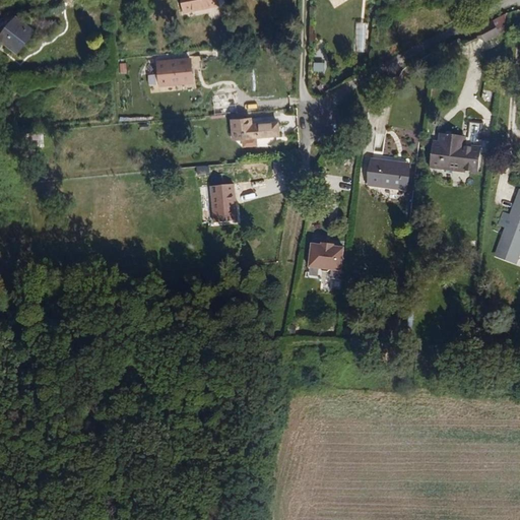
[(219,13),(217,0),(183,0),(186,16),(219,13)]
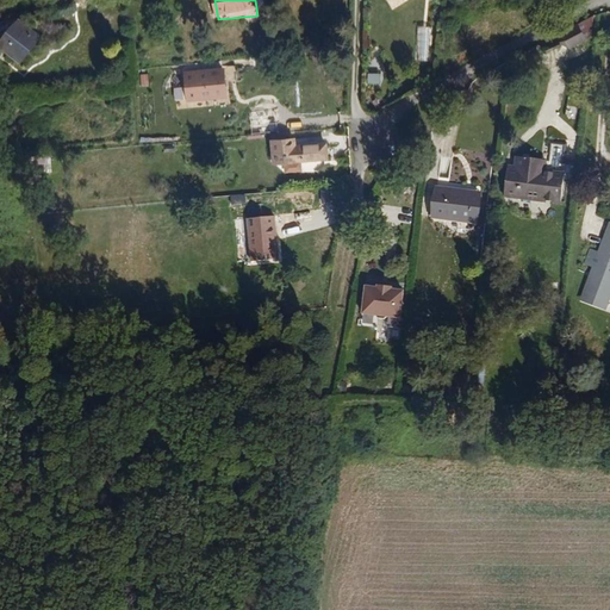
[(0,44),(18,60),(36,38),(18,23),(0,43),(0,44)]
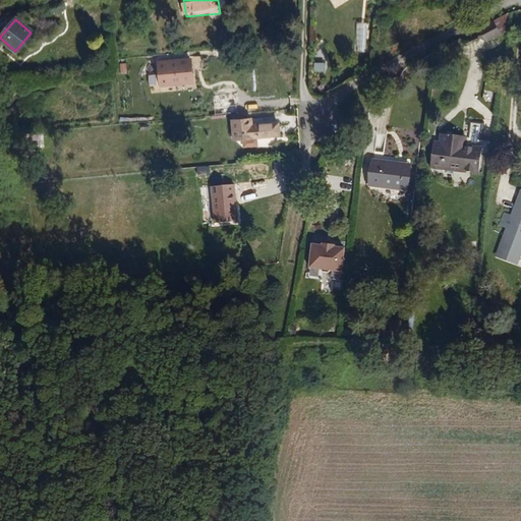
[(150,74),(151,93),(195,90),(194,69),(203,69),(201,57),(156,60),(157,73),(150,74)]
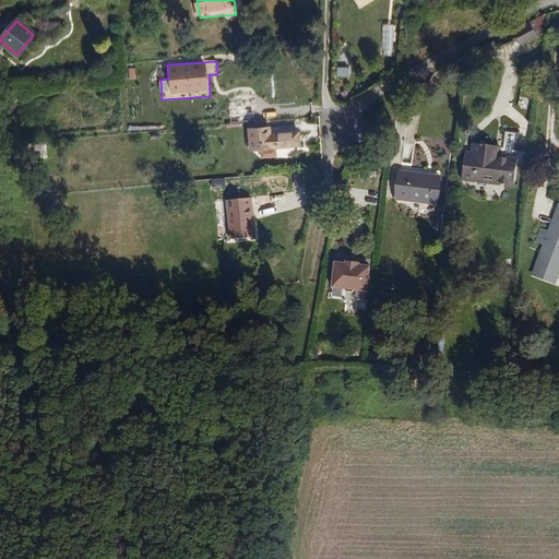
[(348,66),(336,66),(336,75),(348,75),(348,66)]
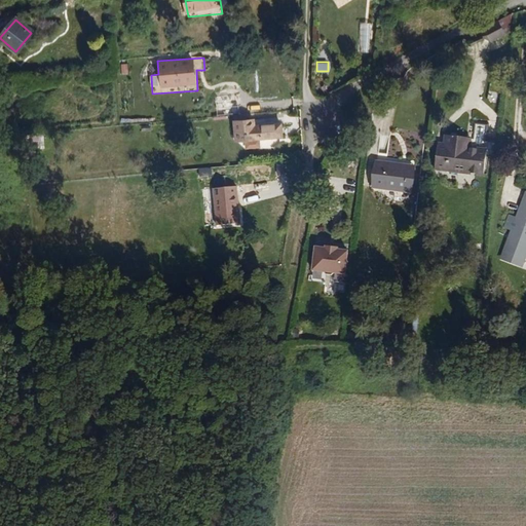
[(483,174),(485,155),(492,155),(493,141),(486,140),(487,123),(472,121),(471,138),(470,149),(464,149),(462,172),(483,174)]
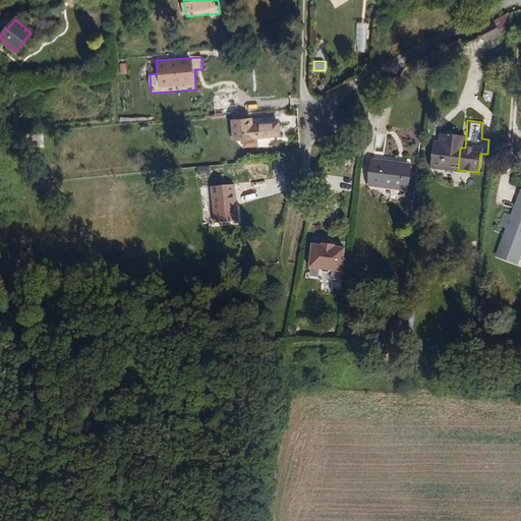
[(274,139),(274,126),(246,127),(246,122),(228,122),(228,140),(274,139)]
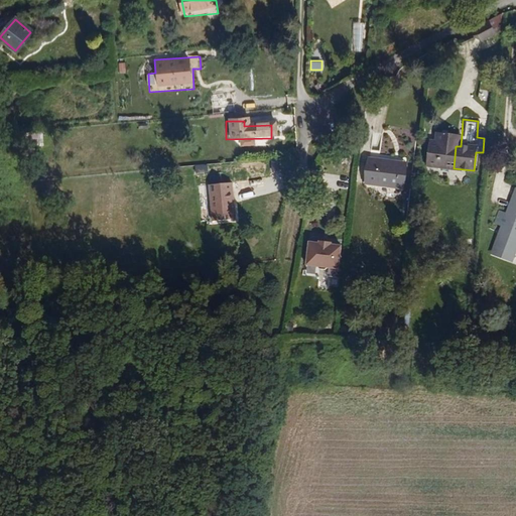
[(454,168),(456,146),(455,145),(456,134),(437,132),(436,142),(429,142),(426,165),(454,168)]
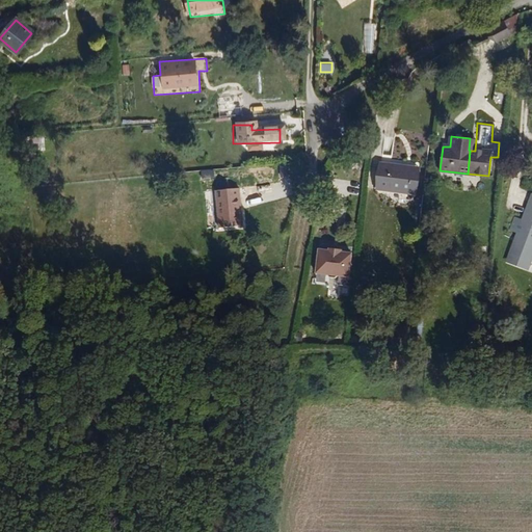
[(413,190),(414,168),(402,167),(402,163),(376,161),(374,188),(413,190)]
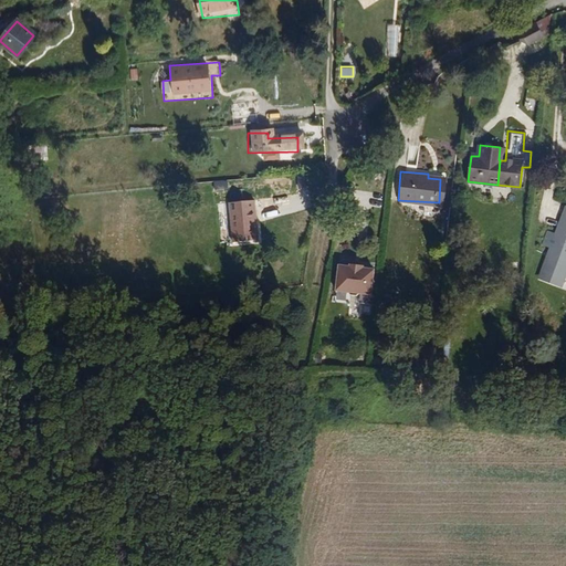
[(41,187),(40,177),(30,178),(31,187),(41,187)]
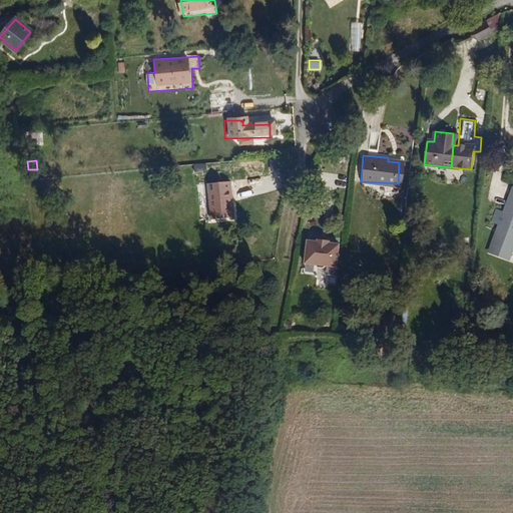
[(230,218),(230,202),(227,202),(227,192),(229,192),(229,183),(206,185),(209,219),(230,218)]
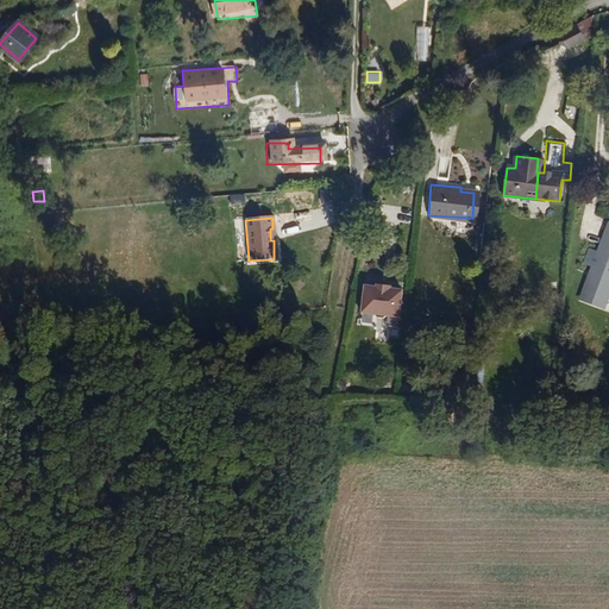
[(603,307),(608,294),(608,232),(600,255),(589,251),(584,265),(594,269),(581,299),(603,307)]
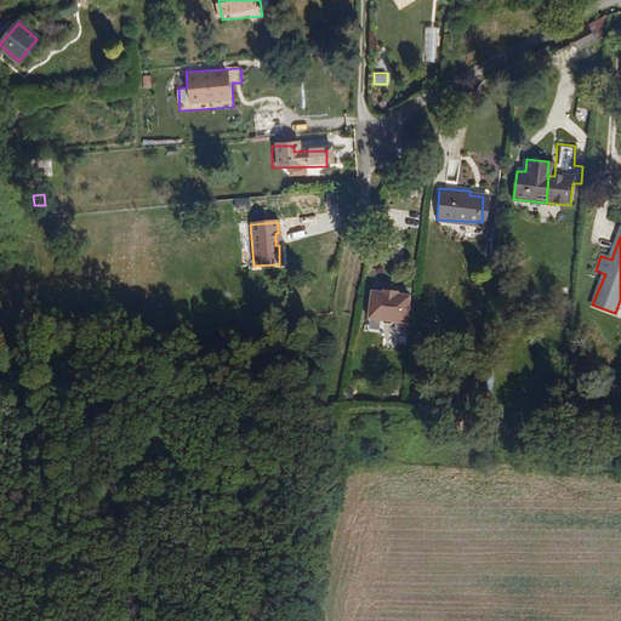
[(404,320),(406,292),(394,291),(394,288),(393,288),(383,288),(380,286),(380,289),(368,288),(365,315),(377,317),(379,320),(389,322),(391,319),(404,320)]
